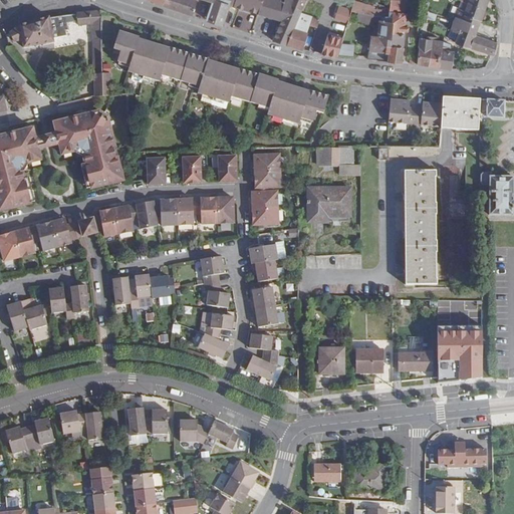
[(164,0),(163,4),(192,14),(197,0),(164,0)]
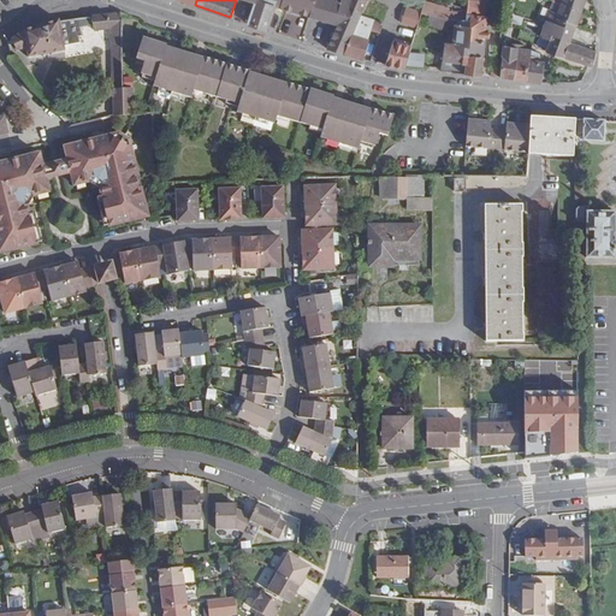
[(254,0),(247,23),(267,29),(274,5),(309,15),(313,0),(254,0)]
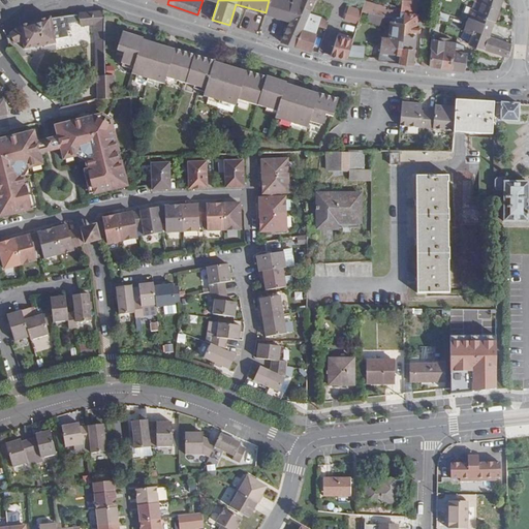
[(301,0),(269,0),(266,12),(290,20),(281,40),(297,45),(303,29),(309,13),(310,11),(298,7),(301,0)]
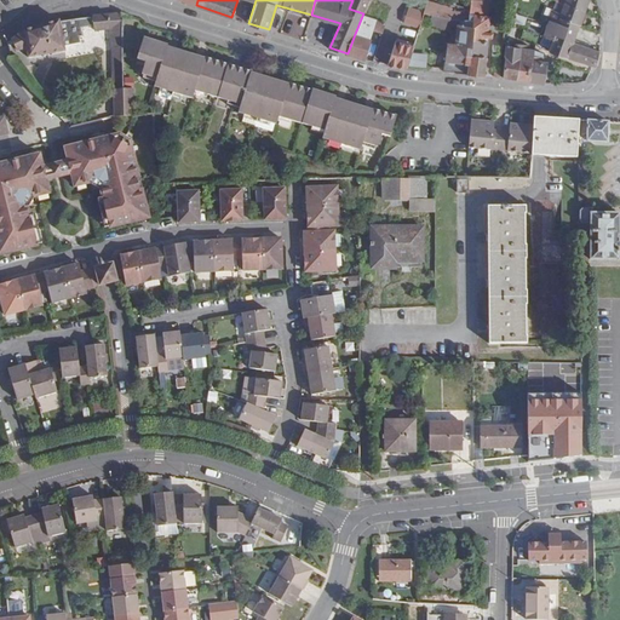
[(352,0),(349,9),(363,13),(368,0),(352,0)]
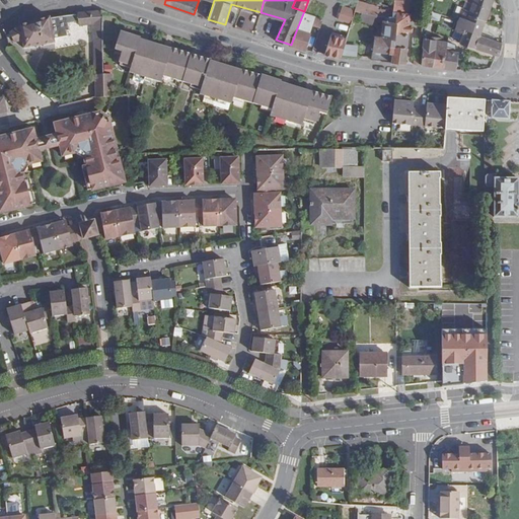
[(358,0),(356,10),(362,11),(375,14),(376,9),(377,5),(368,2),(358,0)]
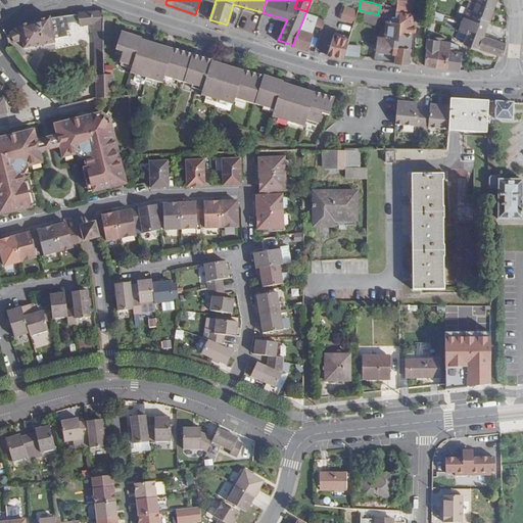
[(396,0),(397,2),(406,2),(405,12),(413,13),(413,0),(396,0)]
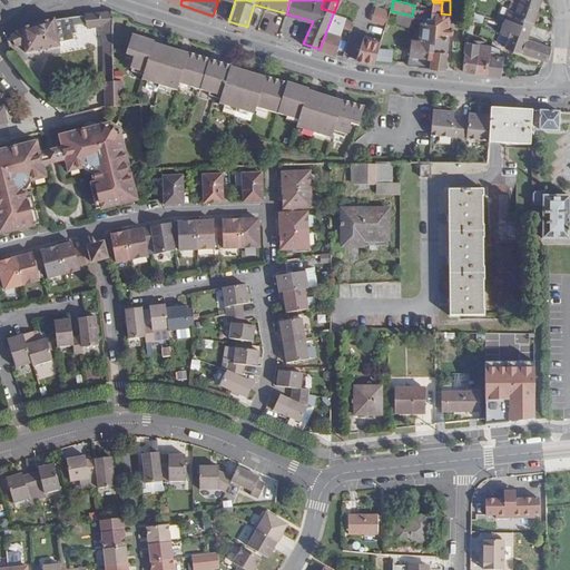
[(517,17),(533,22),(540,0),(521,0),(518,11),(509,9),(505,18),(516,21),(517,17)]
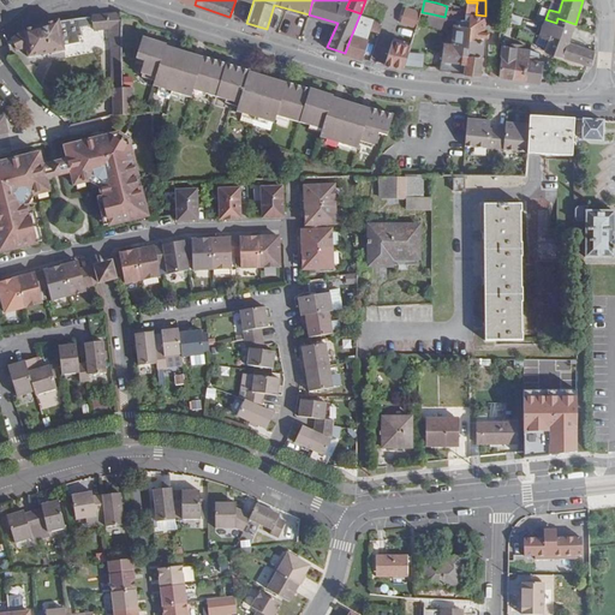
[(559,12),(562,0),(551,0),(551,1),(549,10),(559,12)]
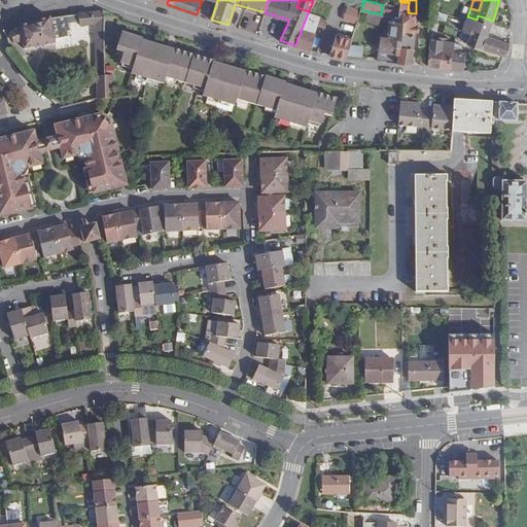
[(416,13),(408,12),(409,2),(400,2),(399,10),(398,15),(401,16),(397,63),(413,65),(416,31),(419,32),(420,27),(416,27),(417,13),(416,13)]
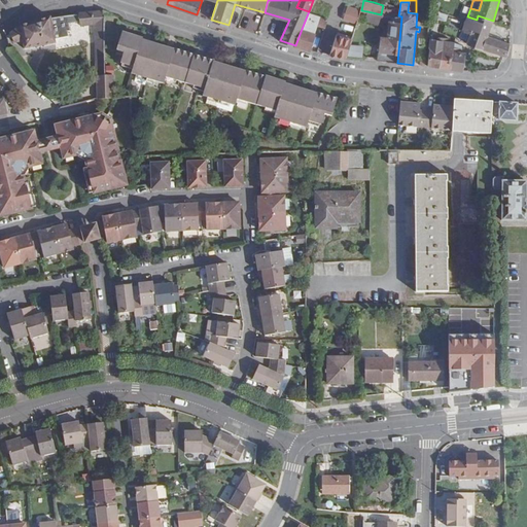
[(361,10),(347,6),(344,19),(357,23),(358,19),(360,12),(361,10)]
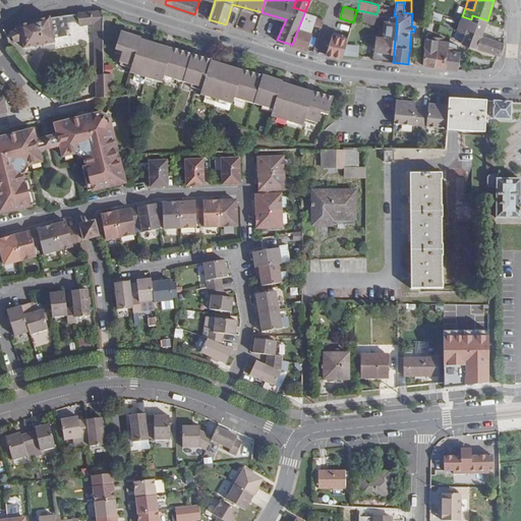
[(377,14),(363,11),(362,14),(361,20),(380,24),(380,21),(384,22),(384,15),(377,14)]
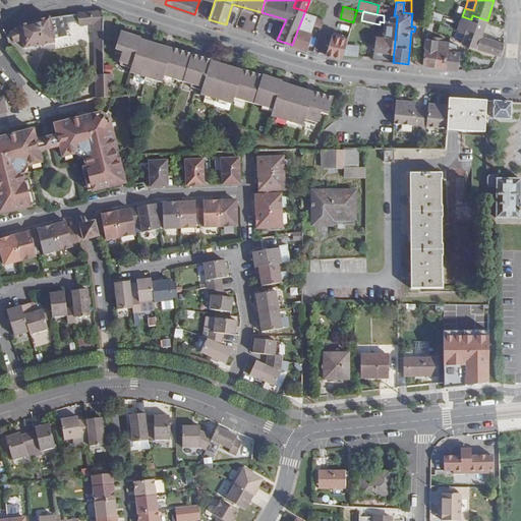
[(102,12),(92,13),(93,25),(94,41),(104,40),(104,18),(102,16),(102,12)]
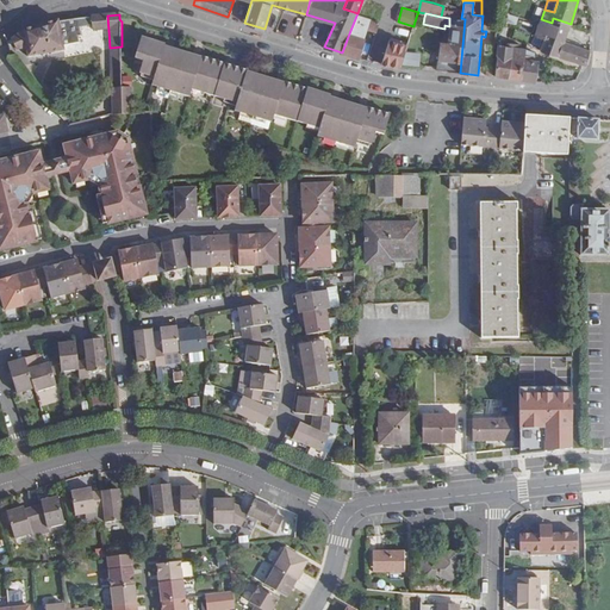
[(423,24),(424,17),(417,14),(415,22),(423,24)]
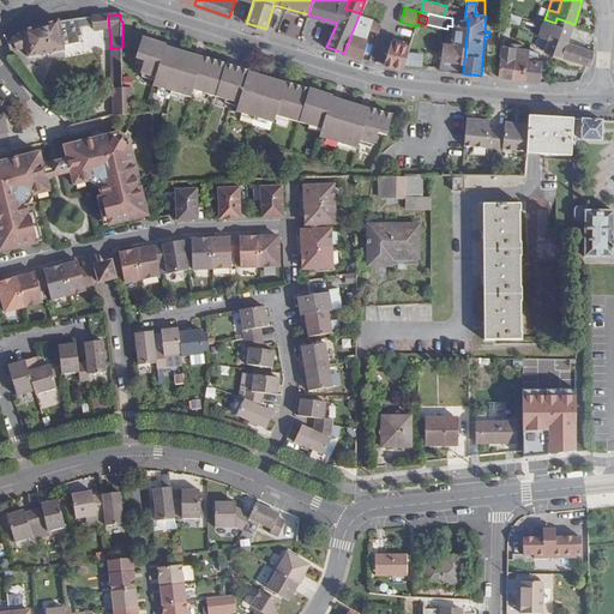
[(109,30),(108,16),(92,18),(94,26),(94,31),(109,30)]
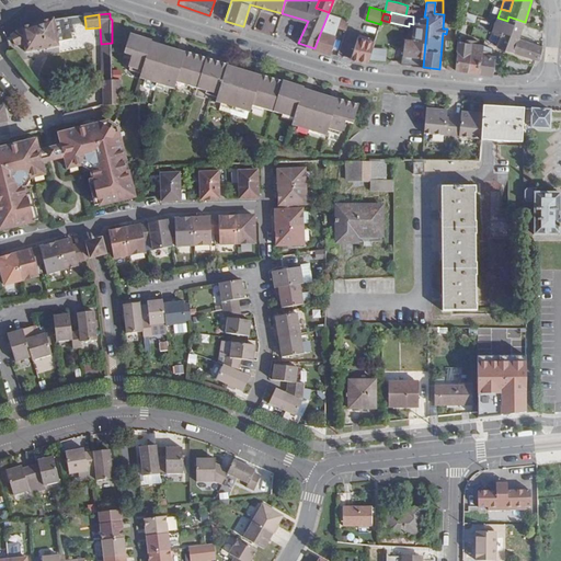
[(328,14),(321,31),(315,48),(329,53),(339,26),(341,19),(328,14)]
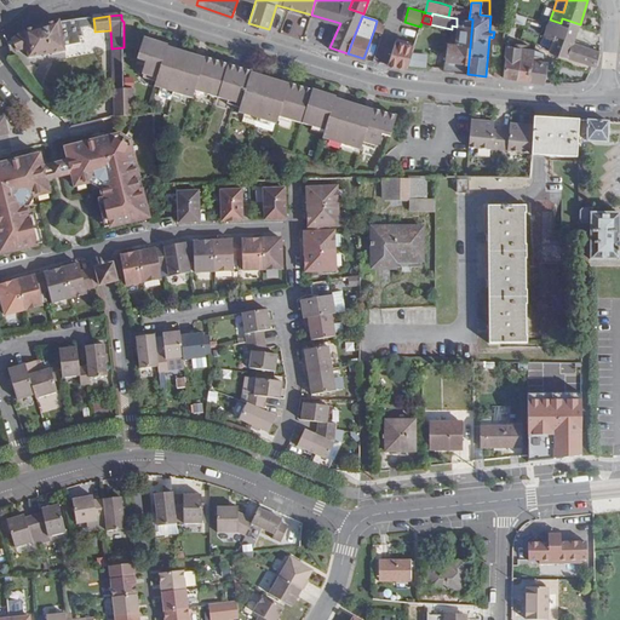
[(93,18),(58,22),(63,47),(79,45),(78,38),(81,36),(80,28),(95,27),(93,18)]
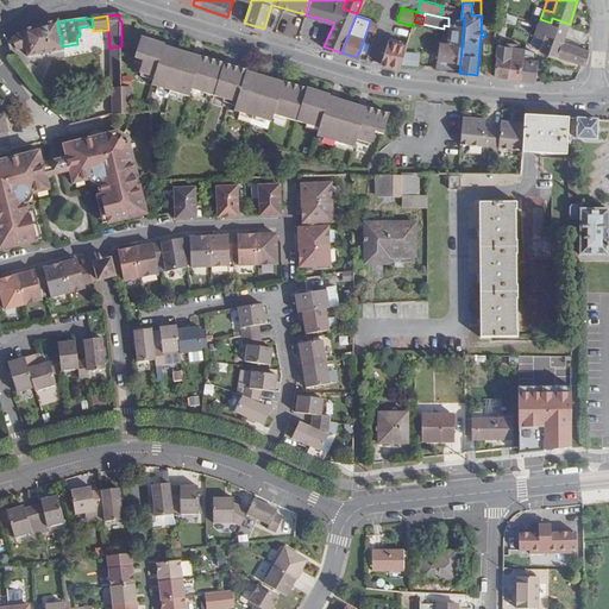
[(459,73),(464,19),(460,18),(458,18),(457,24),(450,23),(450,32),(449,42),(440,42),(438,60),(437,68),(450,70),(450,71),(459,73)]
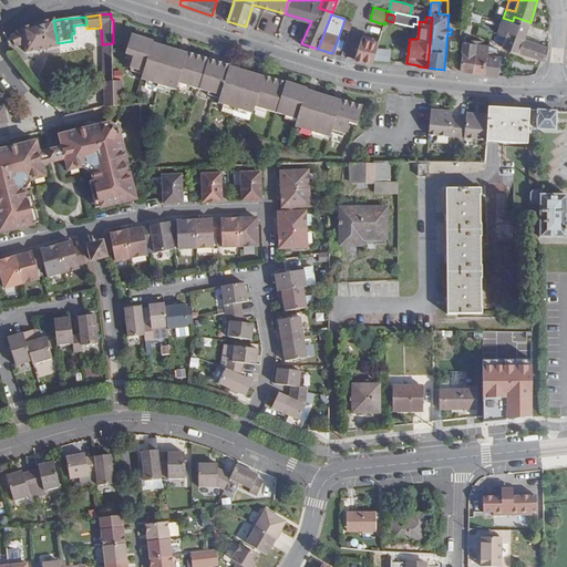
[(548,47),(525,38),(531,22),(514,17),(513,21),(503,18),(501,22),(497,33),(505,37),(502,47),(545,61),(548,47)]
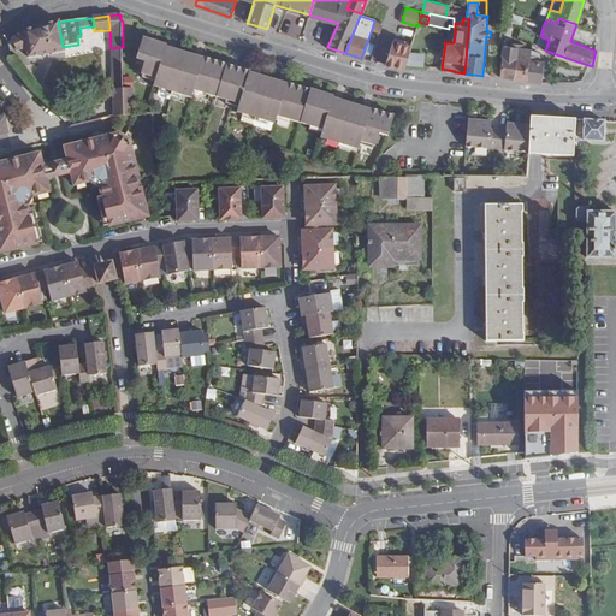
[(380,33),(384,23),(374,21),(372,29),(380,33)]
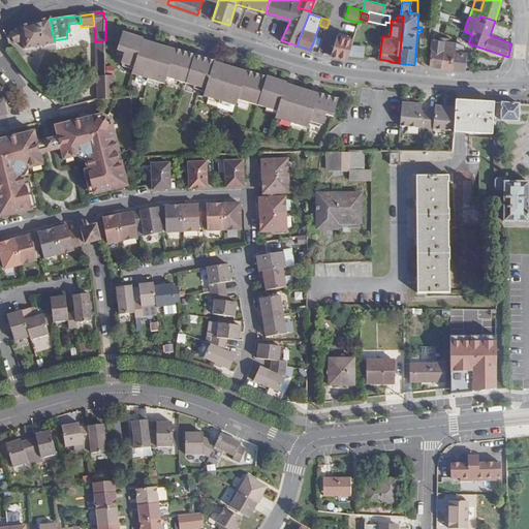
[(25,50),(55,44),(54,40),(50,19),(36,22),(21,27),(7,35),(10,39),(11,41),(13,40),(16,44),(24,43),(25,50)]
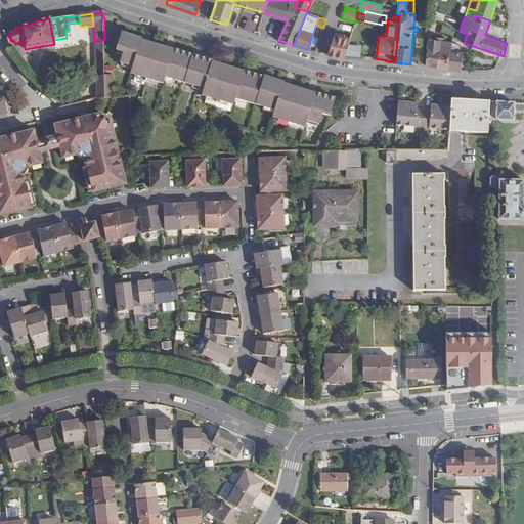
[(158,82),(163,83),(164,80),(166,75),(171,77),(170,79),(176,80),(194,86),(200,88),(201,86),(206,87),(204,92),(203,96),(214,99),(215,96),(224,99),(223,102),(234,105),(235,102),(237,97),(242,98),(242,100),(247,102),(265,107),(271,111),(272,107),(276,110),(274,115),(274,118),(279,120),(286,121),(287,119),(296,122),(295,124),(300,126),(305,128),(306,125),(308,119),(314,121),(313,123),(318,125),(320,125),(323,115),(331,117),(336,98),(316,92),(315,94),(285,84),(285,83),(246,71),(245,72),(214,62),(215,60),(174,48),(173,50),(141,40),(142,39),(122,33),(117,50),(123,52),(120,63),(123,63),(127,66),(128,63),(133,64),(132,71),(131,74),(137,76),(143,77),(144,74),(153,77),(151,80),(158,82)]
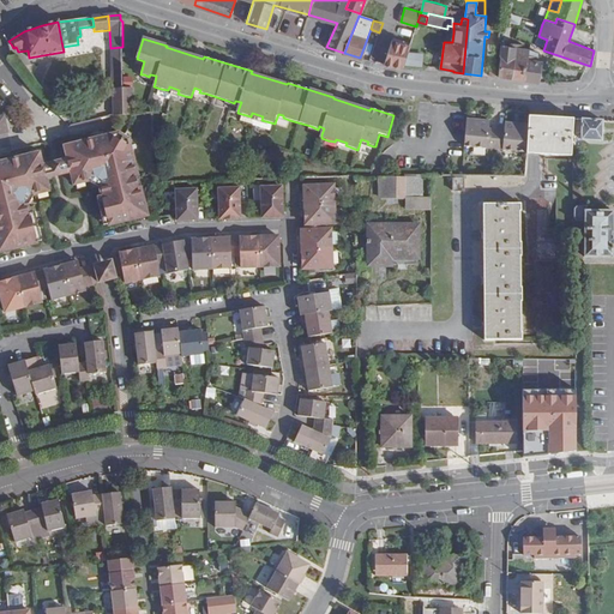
[(393,40),(385,65),(403,67),(410,44),(393,40)]
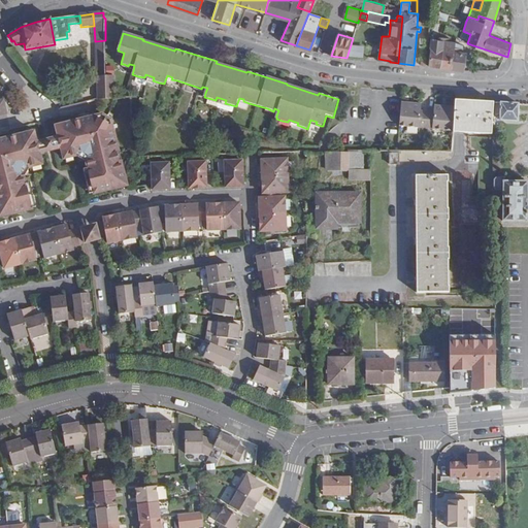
[(450,42),(431,37),(427,66),(464,70),(466,53),(462,52),(463,48),(450,46),(450,42)]
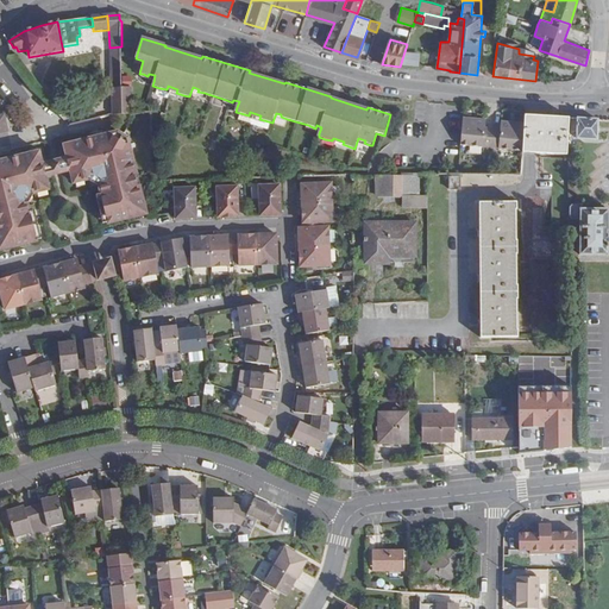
[(129,88),(123,88),(121,46),(110,48),(111,89),(112,89),(112,114),(130,115),(129,88)]
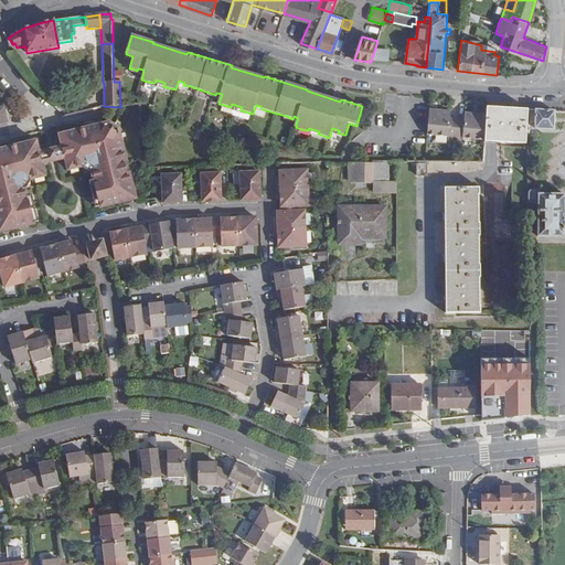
[(375,60),(388,61),(390,49),(376,48),(375,60)]
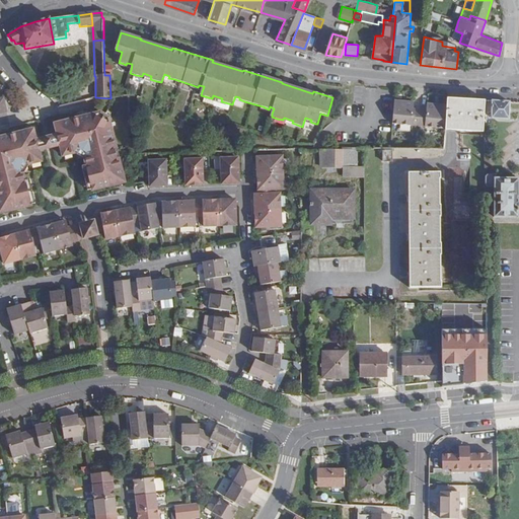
[(143,73),(142,76),(136,75),(135,78),(155,84),(156,81),(150,79),(151,76),(143,73)]
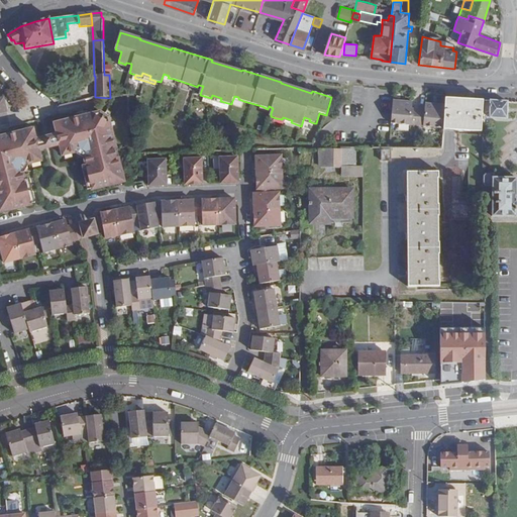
[(169,76),(164,74),(162,79),(173,83),(174,79),(168,78),(169,76)]
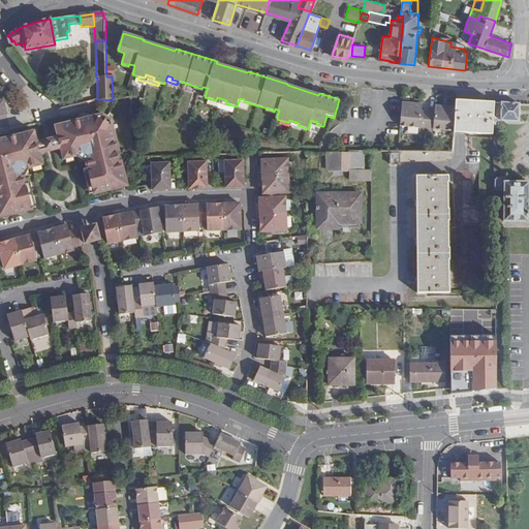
[(217,97),(216,100),(205,97),(203,103),(235,113),(237,106),(225,103),(226,100),(217,97)]
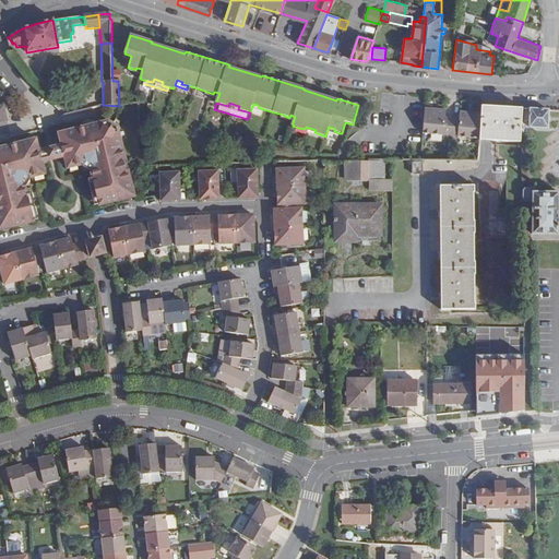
[(258,105),(253,104),(251,109),(262,113),(263,109),(258,107),(258,105)]
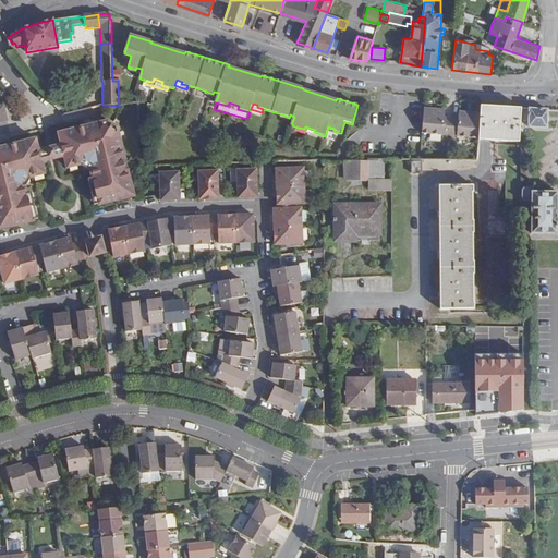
[(521,123),(521,110),(487,108),(480,108),(478,114),(478,120),(477,140),(477,142),(486,142),(521,144),(521,123)]
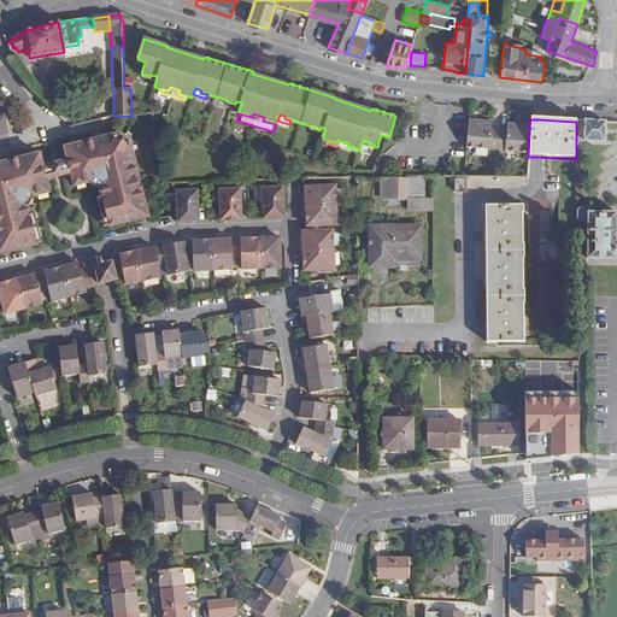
[(586,141),(605,142),(606,123),(606,121),(586,119),(580,119),(580,134),(586,134),(586,141)]
